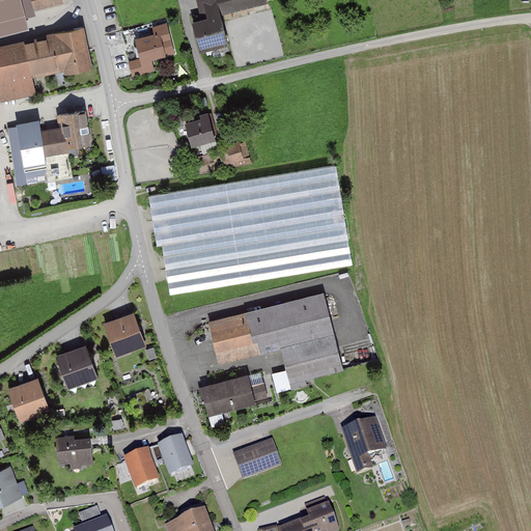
[(0,0),(0,36),(28,30),(25,17),(34,15),(30,0),(0,0)]
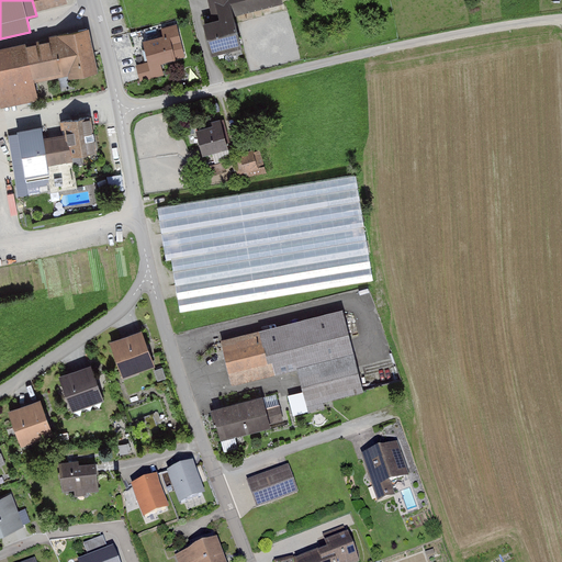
[(64,0),(33,0),(37,10),(65,2),(64,0)]
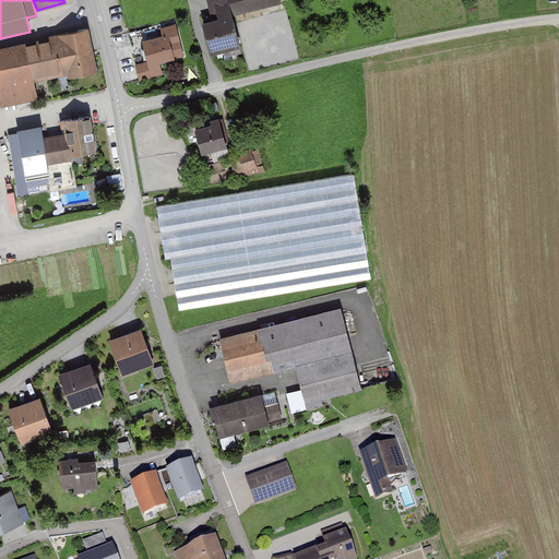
[(282,3),(280,0),(207,0),(213,19),(201,22),(207,50),(238,44),(232,14),(282,3)]
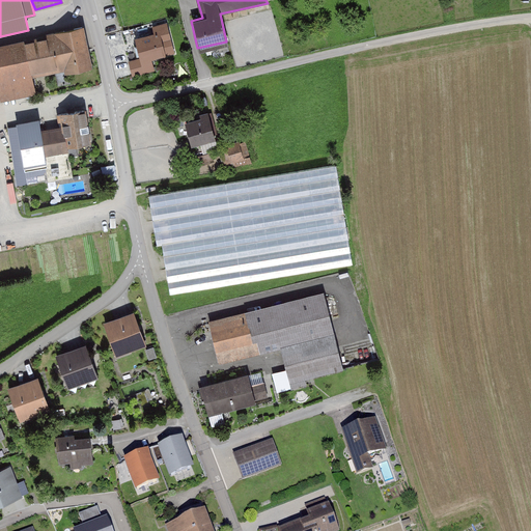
[(138,58),(130,60),(133,77),(157,72),(154,59),(176,54),(169,20),(151,23),(155,34),(134,38),(138,58)]
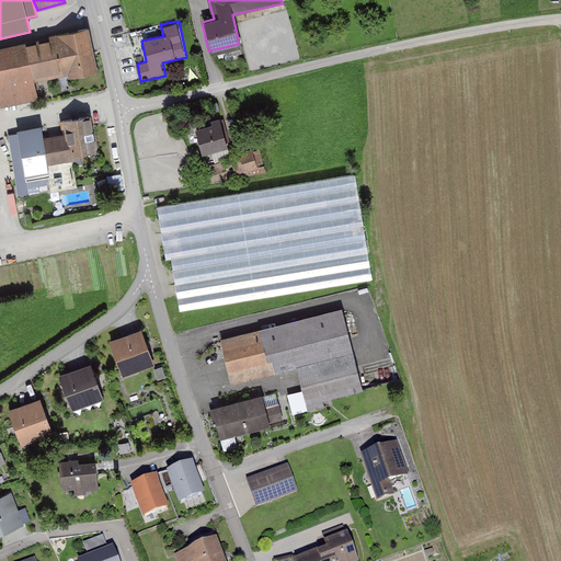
[(86,27),(0,45),(0,106),(37,99),(34,81),(68,75),(68,78),(95,72),(86,27)]
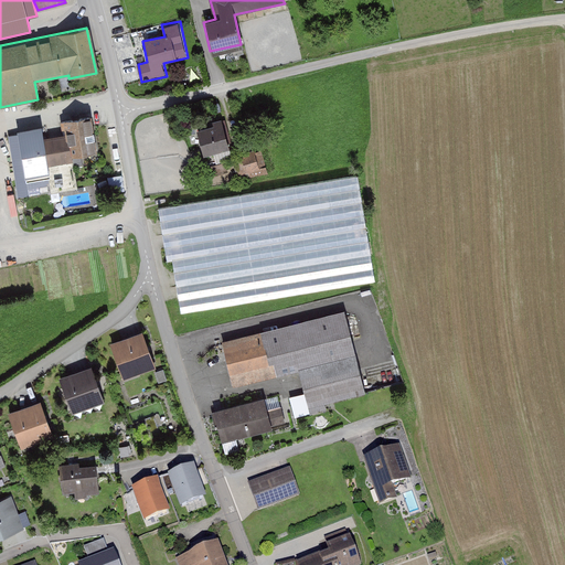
[(62,121),(65,141),(68,157),(72,156),(96,151),(91,117),(62,121)]
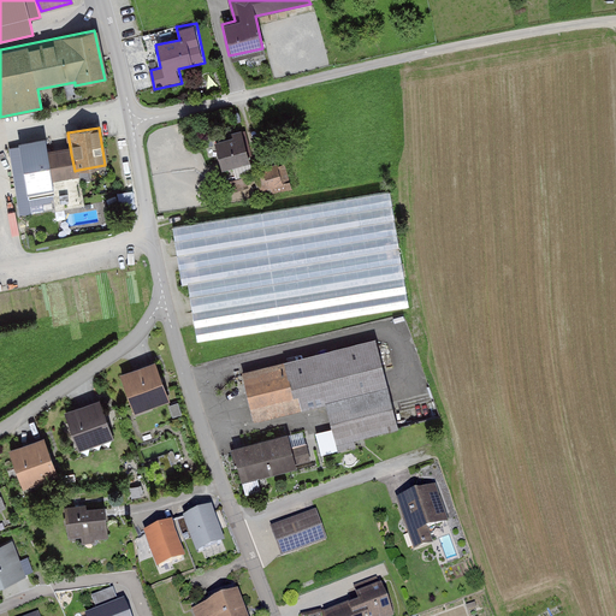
[(229,135),(215,138),(223,167),(249,161),(242,131),(229,135)]
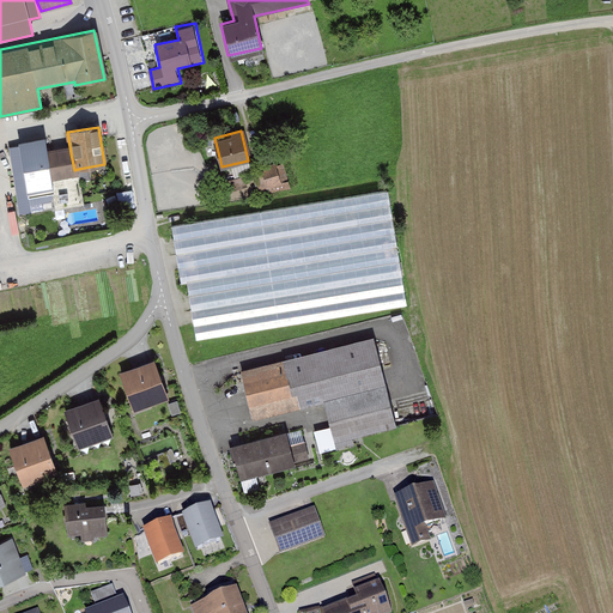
[(47,139),(10,145),(20,213),(44,210),(43,201),(56,199),(58,207),(84,204),(78,169),(74,170),(71,153),(49,157),(47,139)]
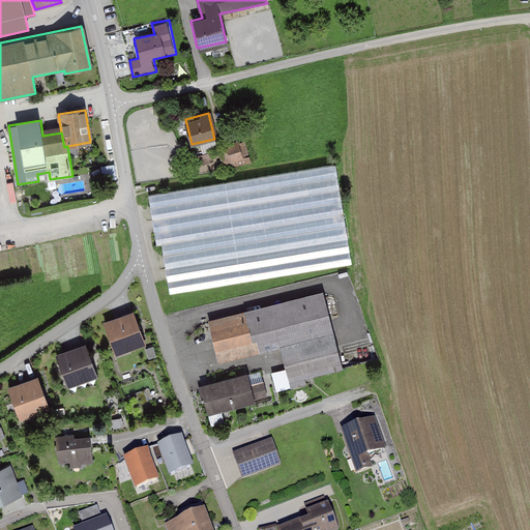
[(252,155),(243,156),(242,140),(224,142),(227,165),(253,162),(252,155)]
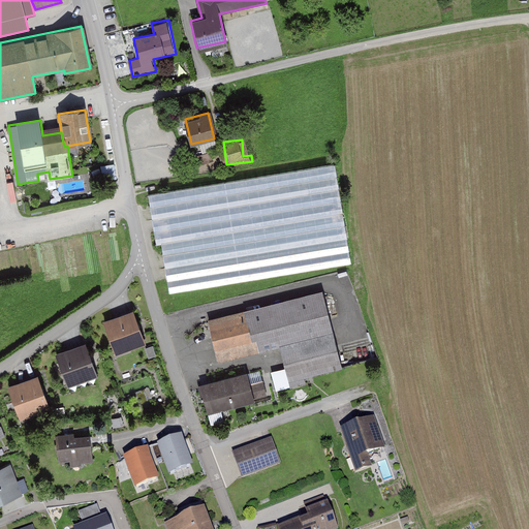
[(335,164),(147,195),(155,246),(161,245),(169,293),(351,263),(335,164)]
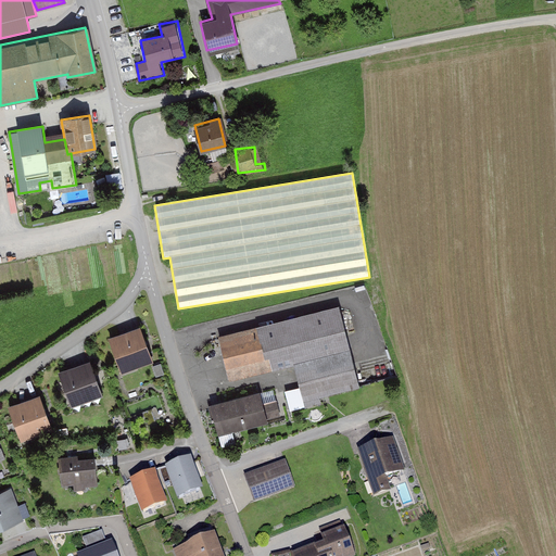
[(340,303),(217,336),(228,380),(295,363),(307,405),(364,390),(340,303)]
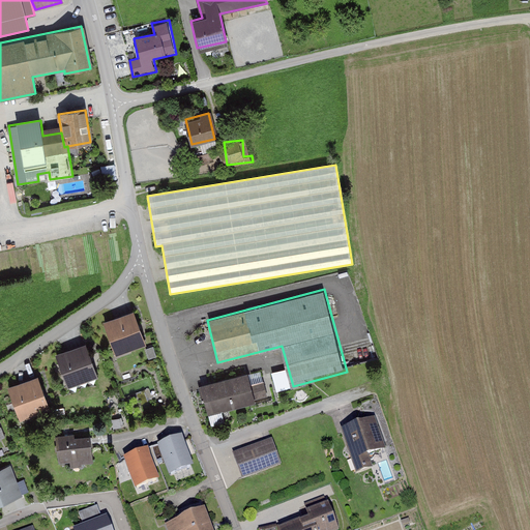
[(134,313),(104,323),(115,355),(145,345),(140,330),(134,313)]
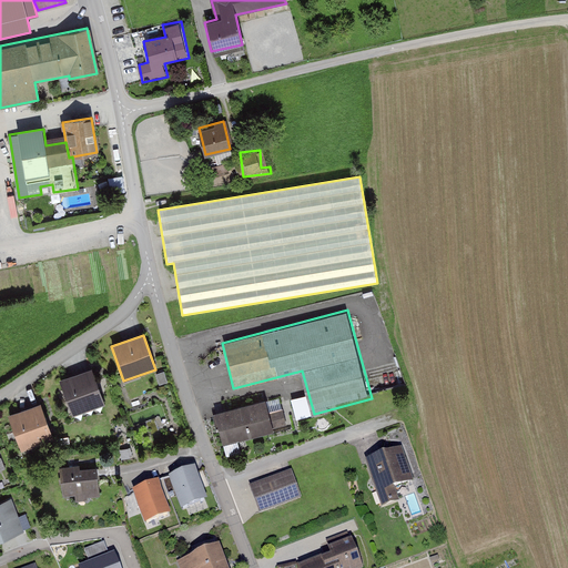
[(90,372),(60,383),(71,416),(102,406),(97,391),(90,372)]
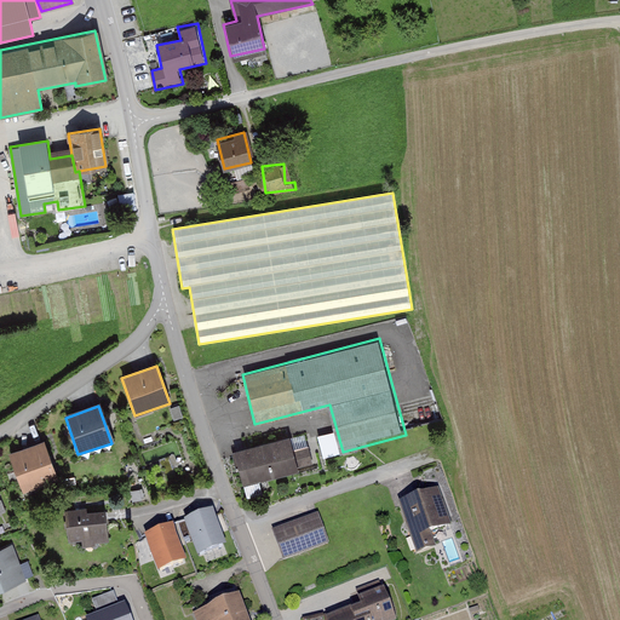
[(271,443),(235,452),(244,486),(297,472),(288,438),(271,443)]
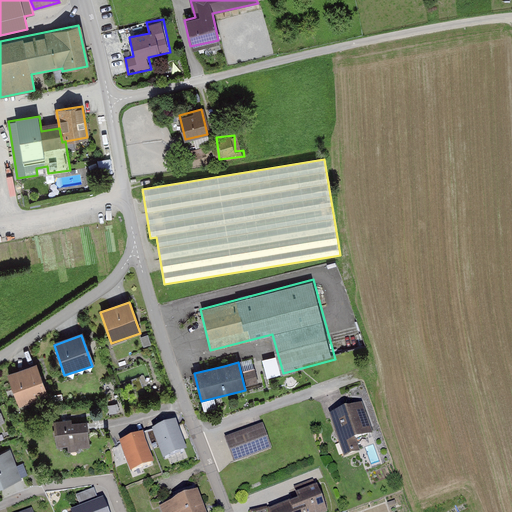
[(38,363),(8,374),(20,407),(49,396),(45,385),(38,363)]
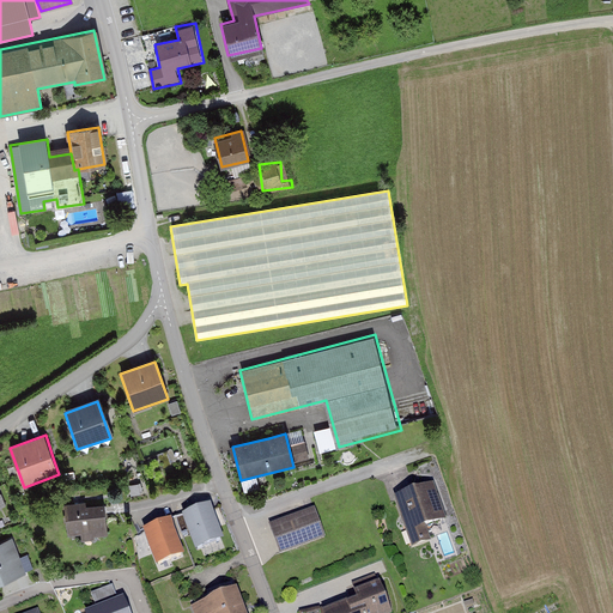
[(406,493),(395,497),(412,548),(432,541),(428,527),(445,520),(434,484),(406,493)]
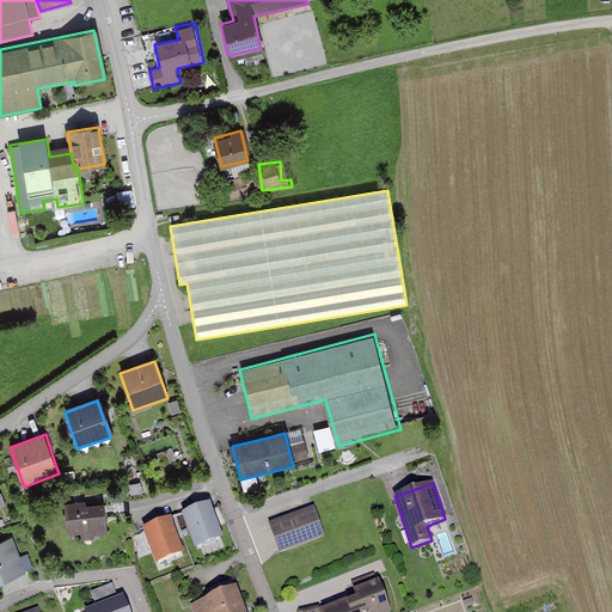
[(196,503),(184,508),(199,545),(232,532),(219,495),(196,503)]
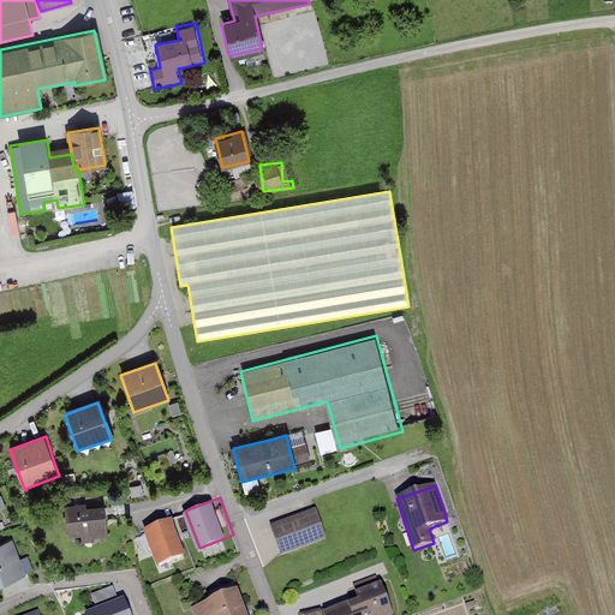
[(79,503),(64,505),(66,536),(83,535),(83,538),(105,537),(102,506),(87,507),(85,503),(79,503)]
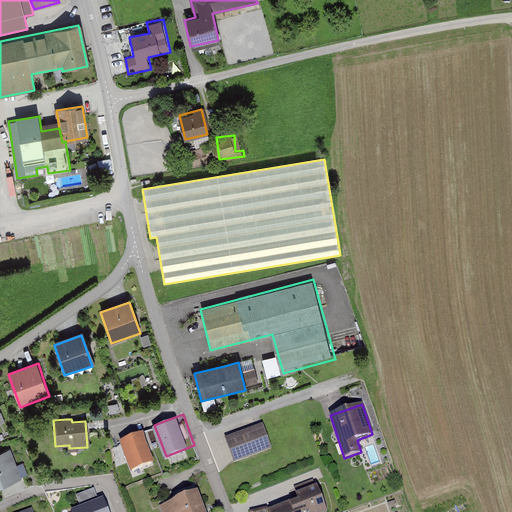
[(263,426),(226,439),(234,462),(272,449),(263,426)]
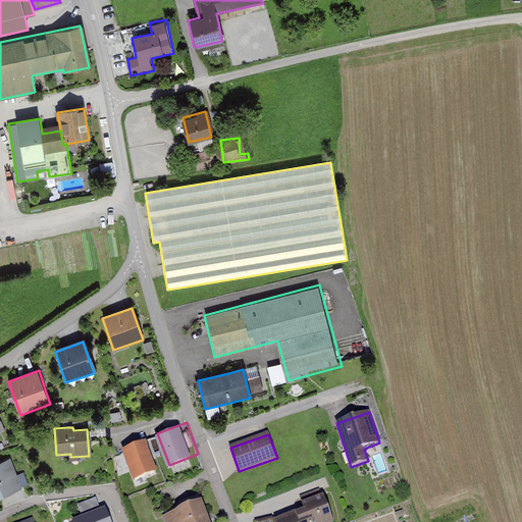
[(138,439),(117,447),(131,478),(159,468),(148,436),(138,439)]
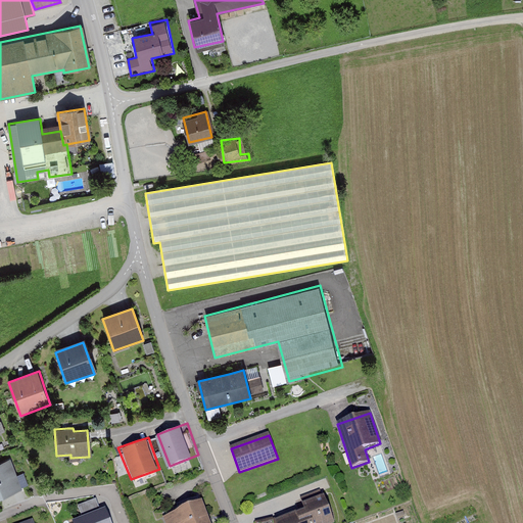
[(12,460),(0,464),(0,498),(14,493),(29,487),(24,475),(18,477),(12,460)]
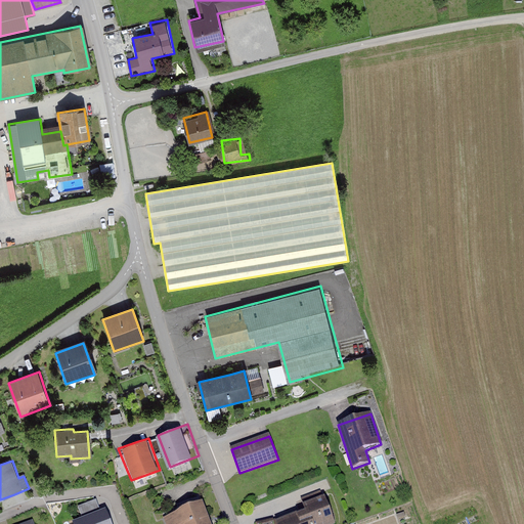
[(293,518),(276,523),(334,523),(323,495),(300,505),(301,509),(303,515),(293,518)]
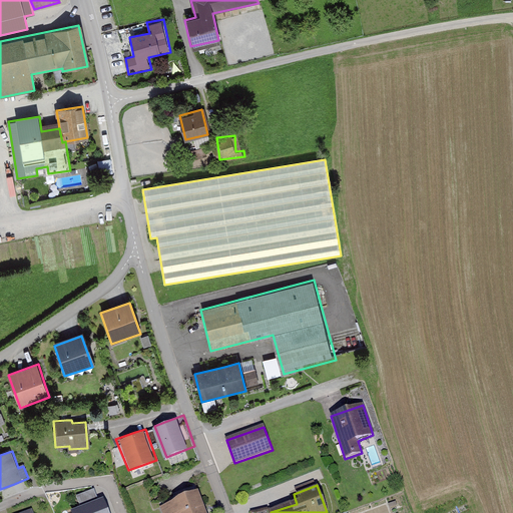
[(204,512),(197,494),(158,508),(159,512),(204,512)]
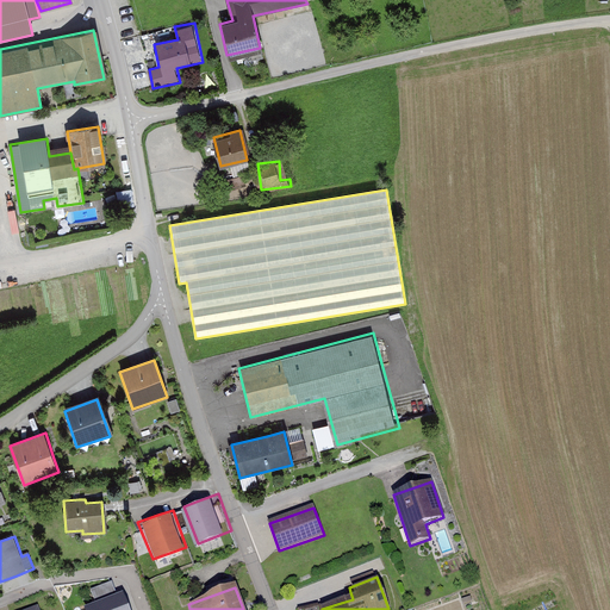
[(129,609),(123,592),(85,608),(85,609),(129,609)]
